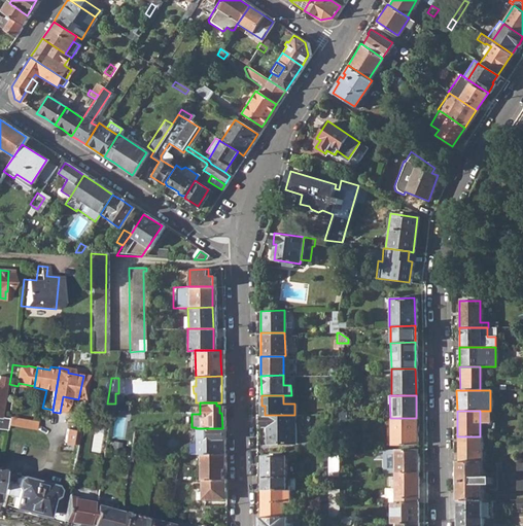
[(265,415),(266,426),(270,426),(270,439),(270,443),(294,443),(294,415),(283,415),(265,415)]
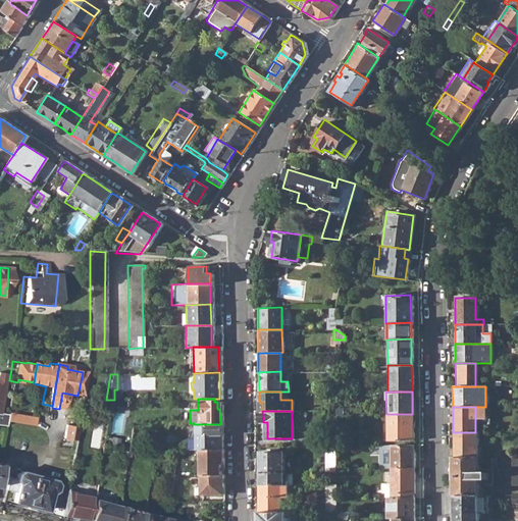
[(2,422),(30,426),(31,418),(3,413),(3,418),(2,422)]
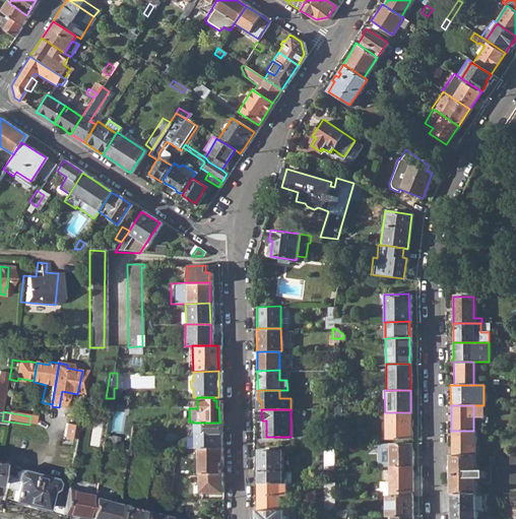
[(407,427),(407,412),(385,412),(384,412),(384,439),(410,438),(409,427),(407,427)]
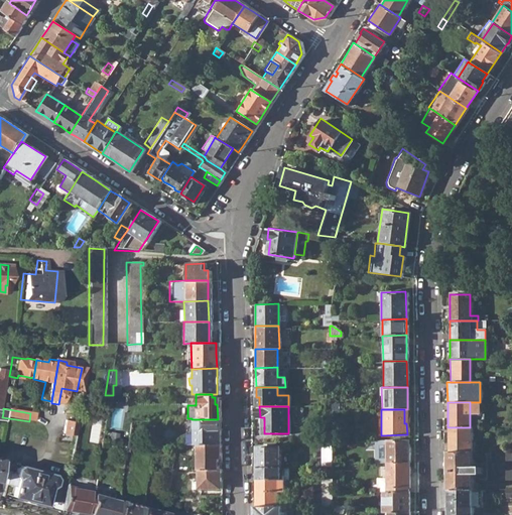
[(194,444),(215,443),(215,430),(218,430),(218,427),(218,419),(196,419),(192,419),(193,444),(194,444)]
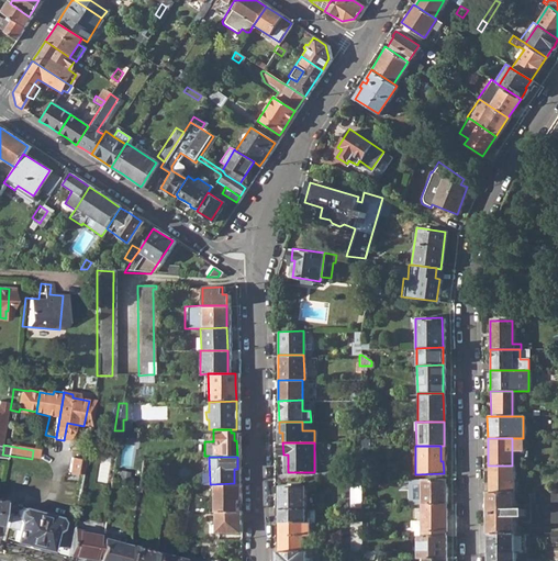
[(63,472),(76,475),(78,460),(65,458),(63,472)]
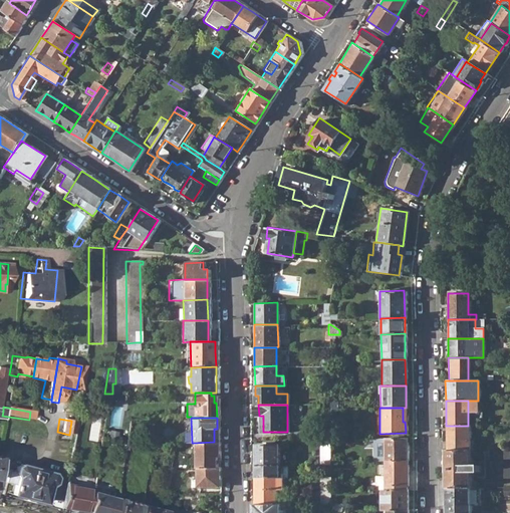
[(446,452),(470,452),(469,426),(468,426),(446,426),(446,452)]
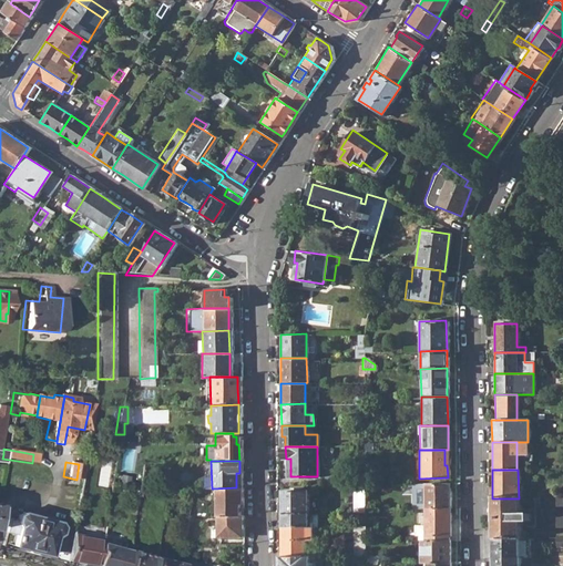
[(410,508),(423,508),(425,508),(448,508),(448,483),(410,483),(410,508)]
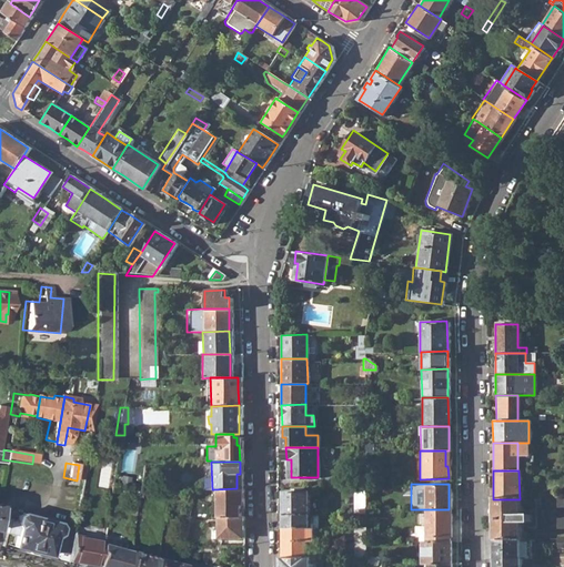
[(353,485),(353,514),(356,514),(364,514),(364,510),(364,485),(353,485)]
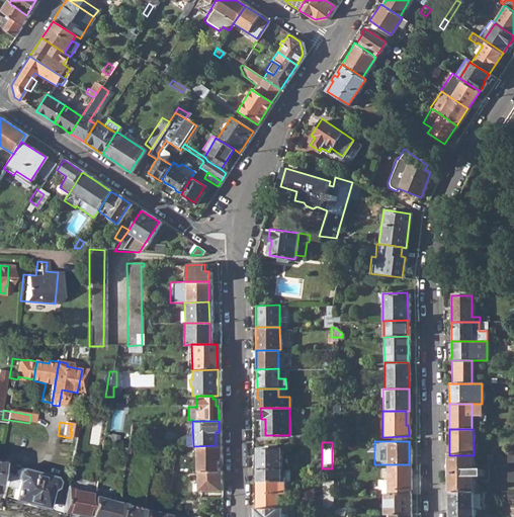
[(216,445),(194,446),(194,471),(196,471),(217,471),(216,457),(219,457),(219,455),(219,445),(216,445)]
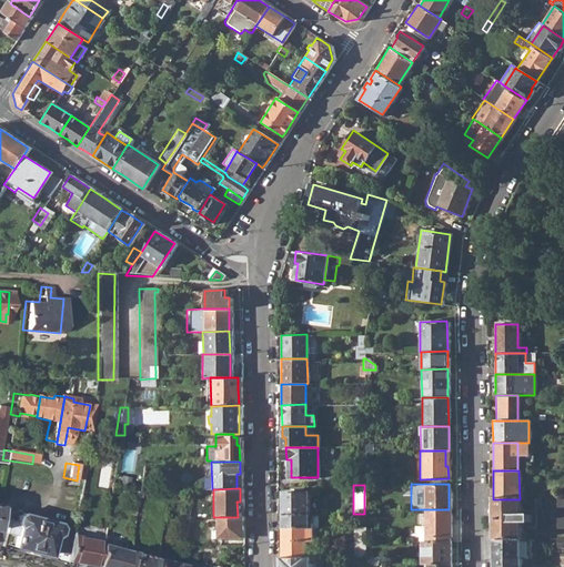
[(282,492),(282,514),(309,514),(308,494),(301,494),(301,490),(282,492)]
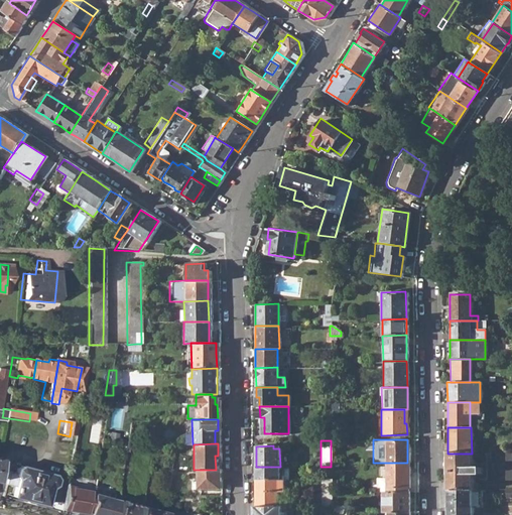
[(494,479),(498,482),(510,482),(510,453),(494,453),(494,464),(488,464),(488,477),(494,477),(494,479)]
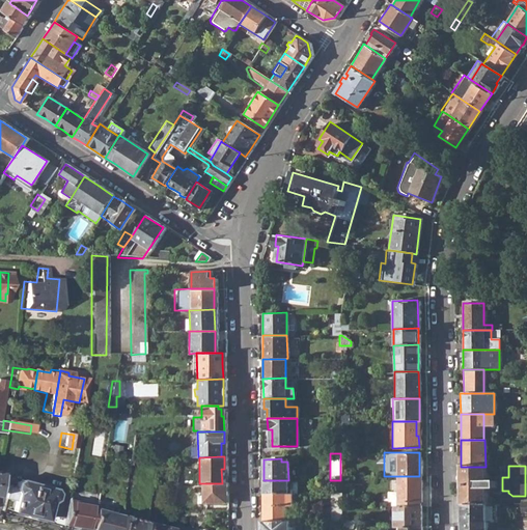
[(461,467),(462,504),(484,504),(487,504),(487,489),(495,487),(495,481),(487,481),(486,467),(461,467)]
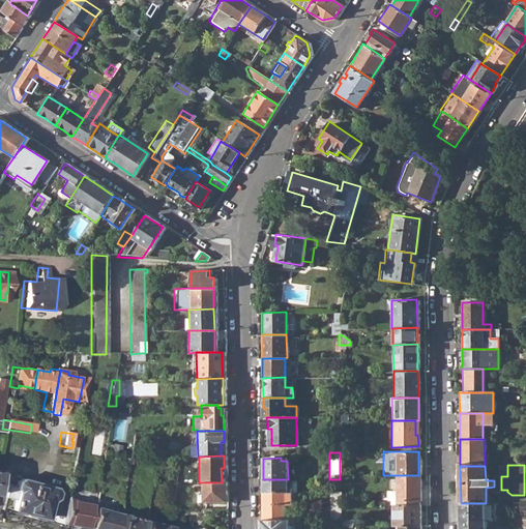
[(418,501),(418,475),(397,475),(396,475),(397,492),(388,492),(388,501),(391,501),(391,505),(392,505),(417,505),(417,501),(418,501)]
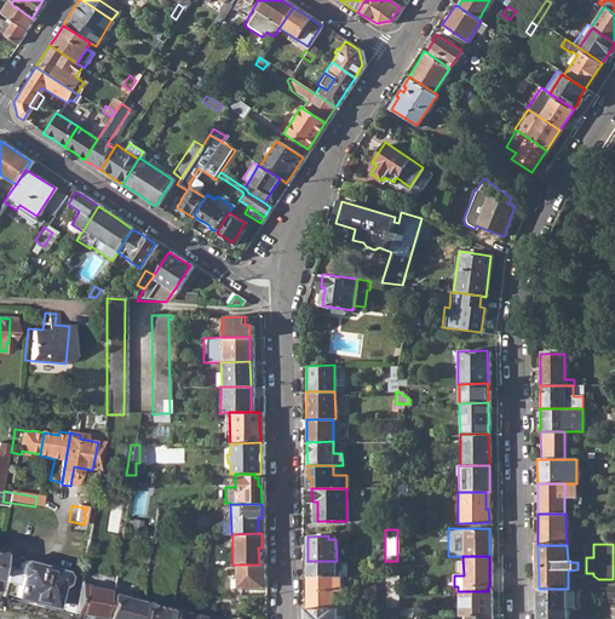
[(49,605),(69,611),(74,580),(75,577),(72,575),(70,579),(61,575),(57,569),(18,560),(13,562),(12,568),(4,566),(0,580),(12,584),(10,594),(23,597),(28,602),(32,603),(49,608),(49,605)]
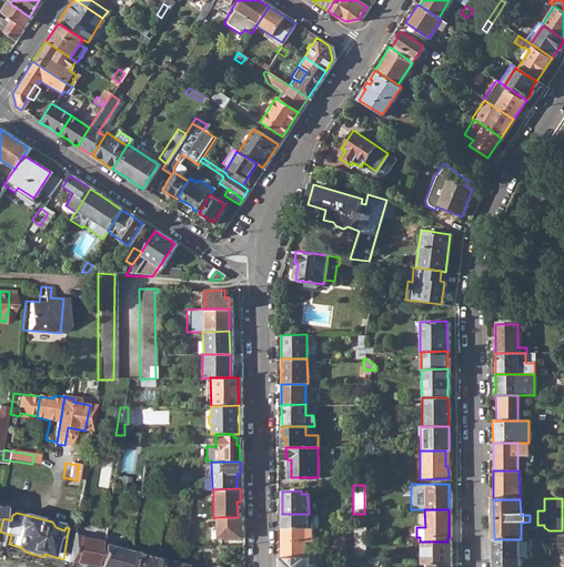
[(282,514),(282,528),(312,528),(316,528),(316,514),(309,514),(282,514)]
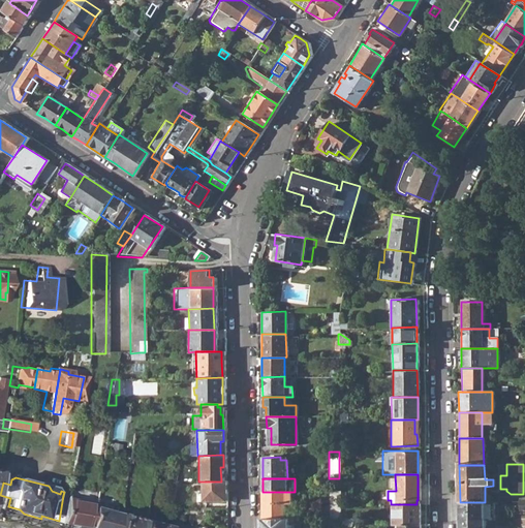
[(221,482),(201,482),(201,501),(220,500),(221,493),(224,493),(224,491),(224,482),(221,482)]
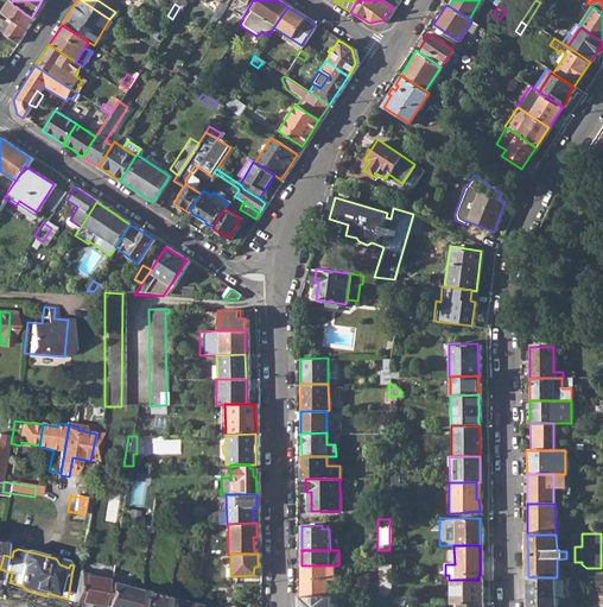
[(334,596),(334,587),(325,587),(325,579),(334,579),(334,566),(302,566),(302,596),(334,596)]
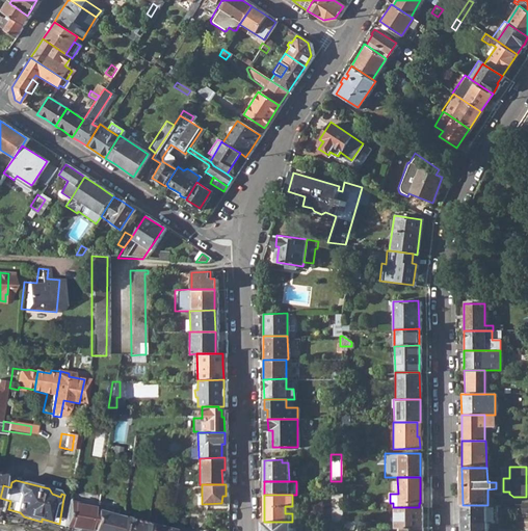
[(330,495),(330,521),(341,521),(341,495),(334,495),(330,495)]
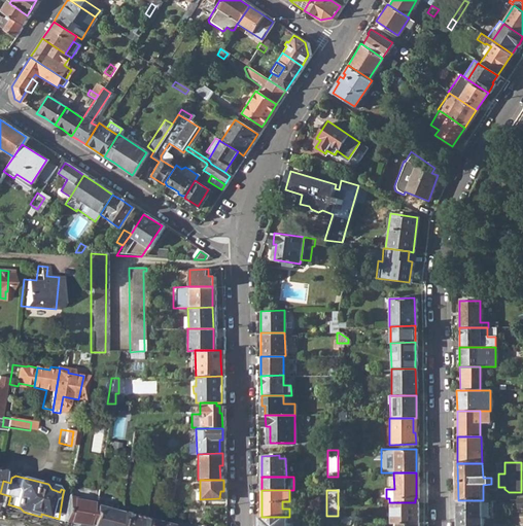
[(86,499),(63,493),(59,519),(59,521),(68,524),(76,525),(86,525),(92,498),(92,496),(88,495),(86,499)]
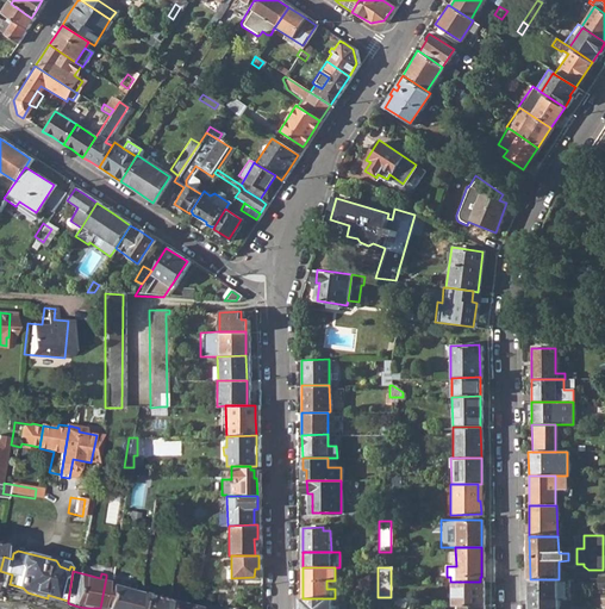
[(106,577),(100,608),(103,608),(130,608),(136,589),(118,584),(119,580),(106,577)]
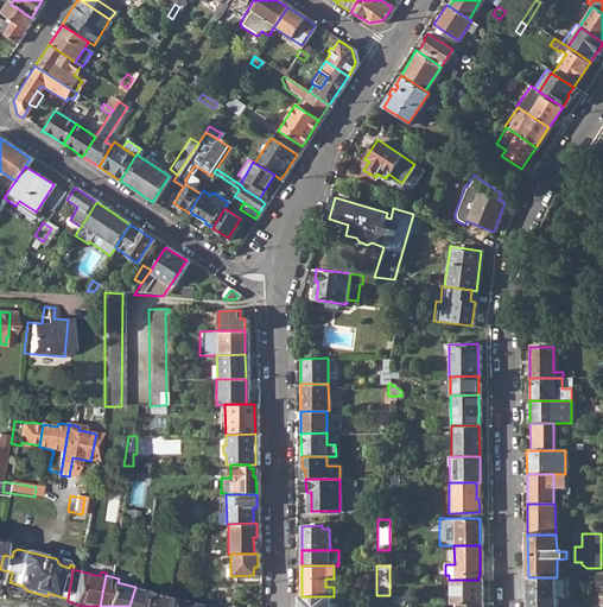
[(557,577),(554,577),(528,577),(528,606),(557,606),(557,598),(565,599),(565,577),(557,577)]
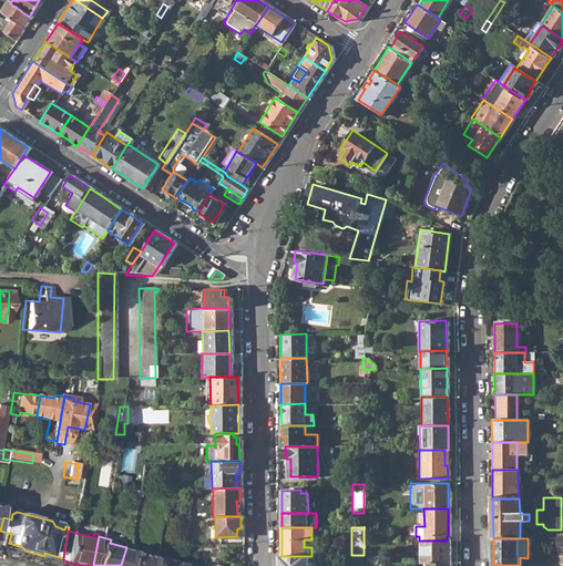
[(421,558),(421,564),(425,563),(449,563),(448,541),(447,541),(420,541),(420,548),(418,548),(418,558),(421,558)]
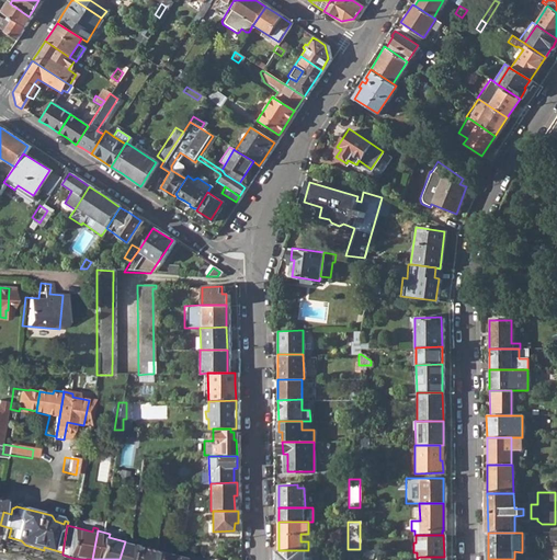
[(120,559),(146,559),(148,548),(125,541),(120,559)]
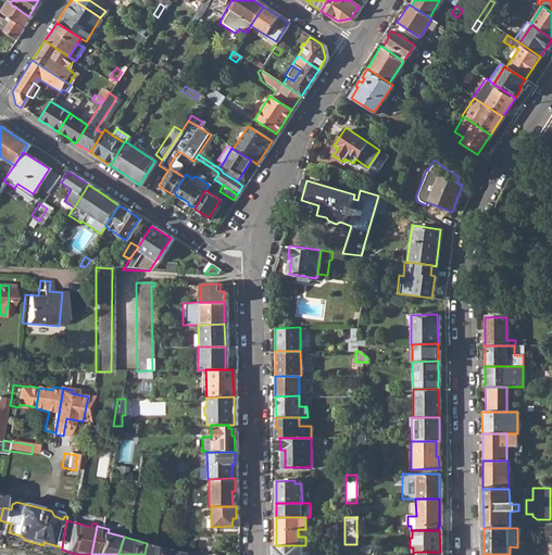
[(145,554),(173,554),(174,553),(174,551),(147,543),(145,554)]
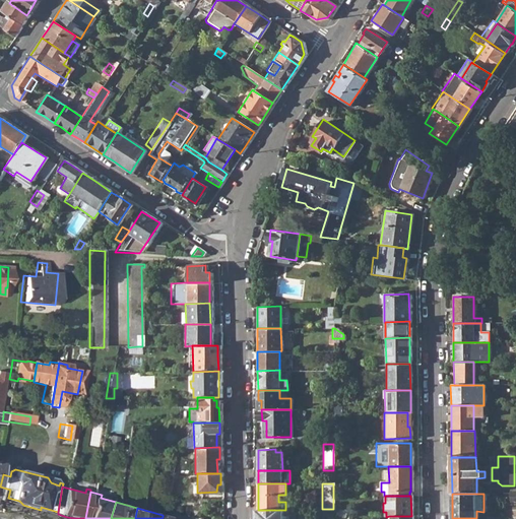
[(309,518),(312,509),(291,510),(291,518),(296,518),(300,515),(302,515),(306,513),(308,516),(305,518),(309,518)]
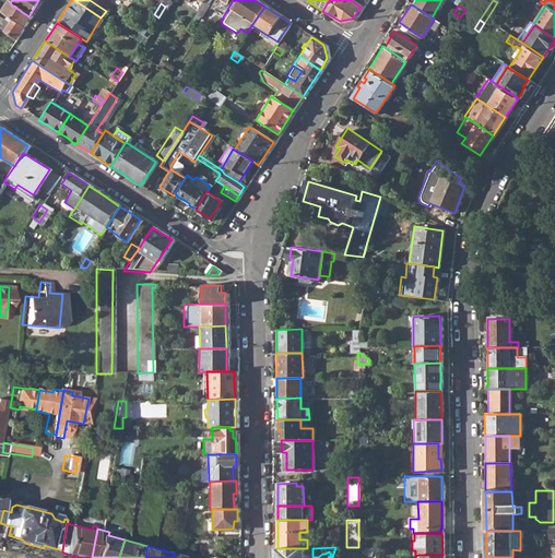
[(307,557),(307,548),(278,548),(278,557),(307,557)]
